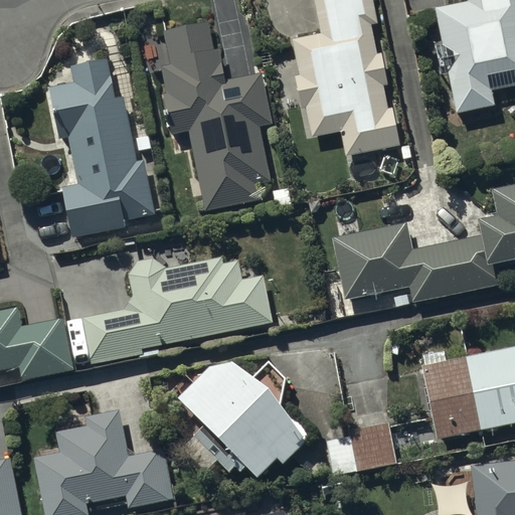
[(372,0),(314,0),(321,32),(293,38),(300,73),(296,74),(303,107),(307,106),(313,135),(341,129),(346,154),(400,143),(392,107),(388,108),(383,82),(388,81),(382,52),(377,52),(371,21),(376,20),(372,0)]
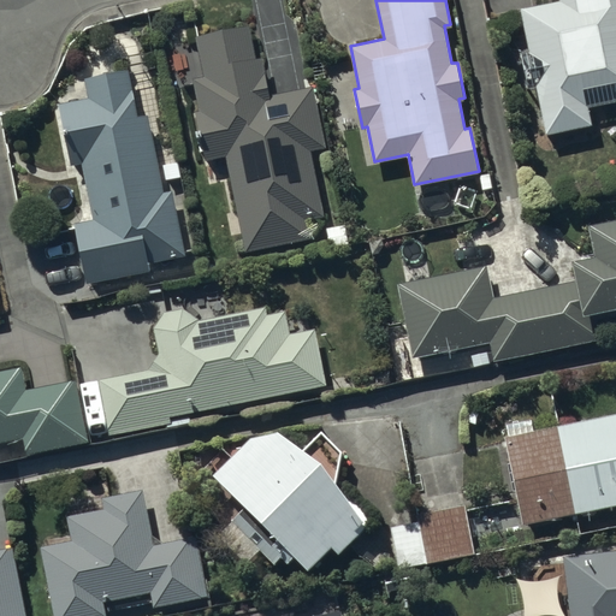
[(615,0),(561,0),(561,1),(522,9),(531,51),(522,52),(529,87),(538,84),(548,131),(591,123),(587,104),(615,96),(615,0)]
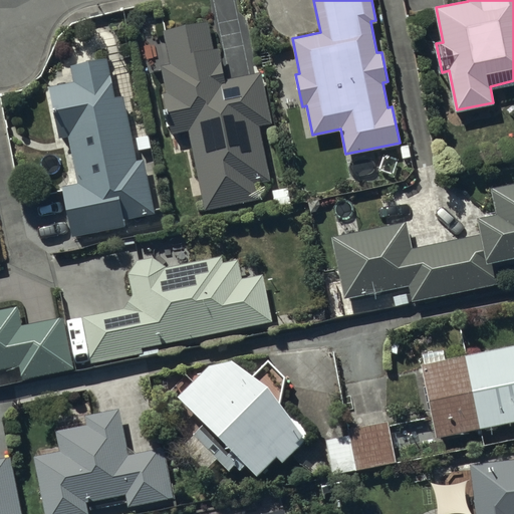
[(208,21),(164,28),(170,63),(162,65),(167,91),(164,92),(171,132),(191,129),(205,207),(260,197),(257,181),(268,179),(259,123),(270,121),(261,72),(225,78),(220,46),(213,48),(208,21)]
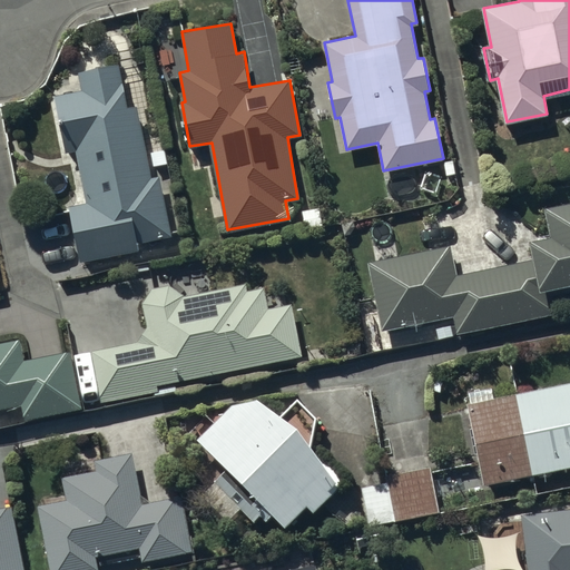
[(87,202),(69,205),(81,262),(141,249),(140,241),(173,234),(160,175),(151,176),(137,105),(127,107),(119,62),(79,71),(84,90),(56,96),(67,153),(77,150),(87,202)]
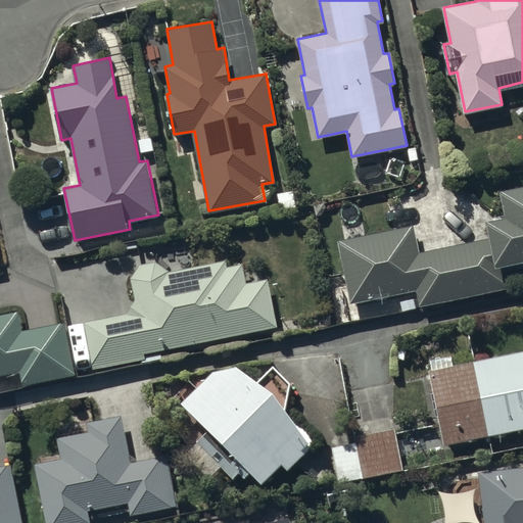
[(414,224),(338,239),(351,303),(417,289),(420,305),(515,285),(512,273),(522,270),(522,182),(500,188),(506,214),(485,218),(489,237),(420,251),(414,224)]
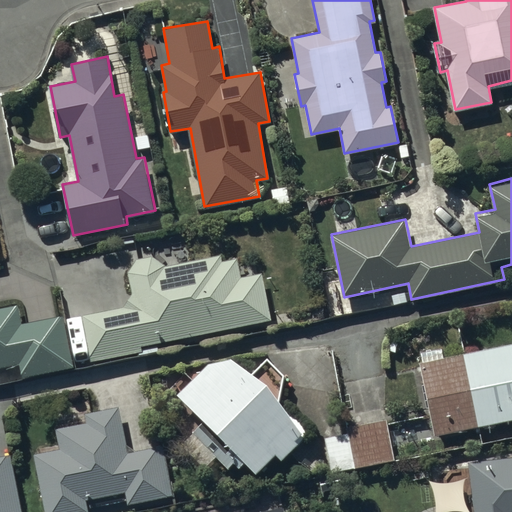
[(241,276),(237,257),(222,260),(221,253),(164,264),(153,255),(136,258),(128,272),(132,294),(127,298),(124,305),(82,314),(90,360),(142,350),(141,343),(271,319),(262,272),(241,276)]
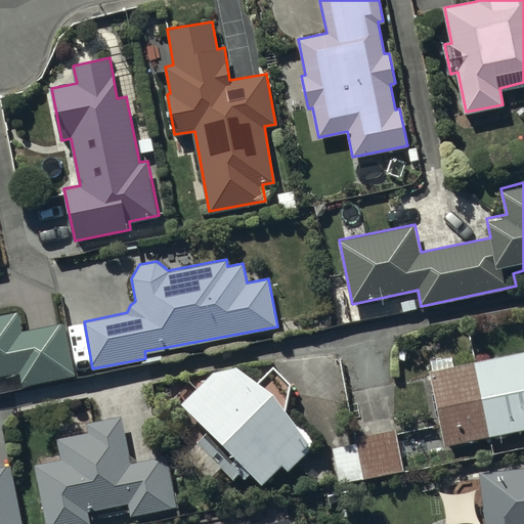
[(75,375),(64,321),(23,330),(18,310),(0,313),(0,375),(20,370),(24,385),(75,375)]
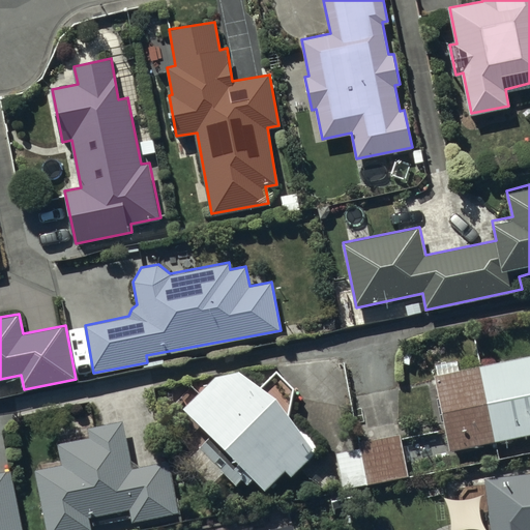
[(529,434),(529,353),(460,367),(458,359),(437,364),(439,373),(435,374),(450,450),(529,434)]
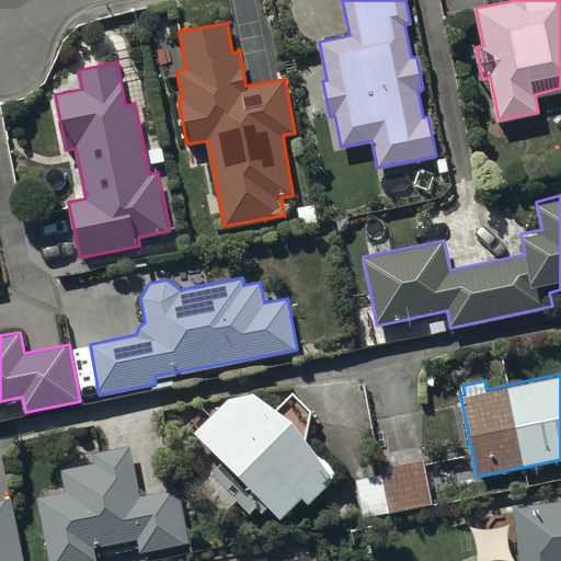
[(228,396),(195,430),(281,515),(302,494),(309,501),(340,470),(255,388),(228,396)]
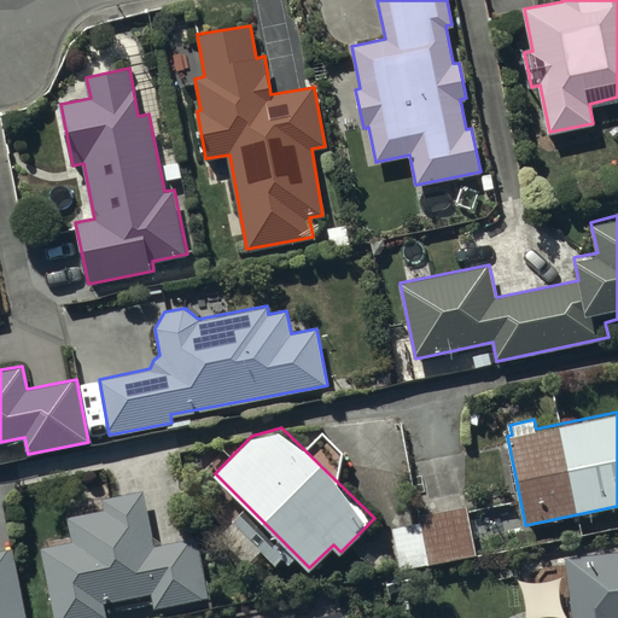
[(155,544),(144,489),(101,497),(104,508),(68,516),(73,540),(41,546),(54,617),(99,617),(108,617),(104,601),(151,592),(153,607),(211,596),(200,536),(155,544)]
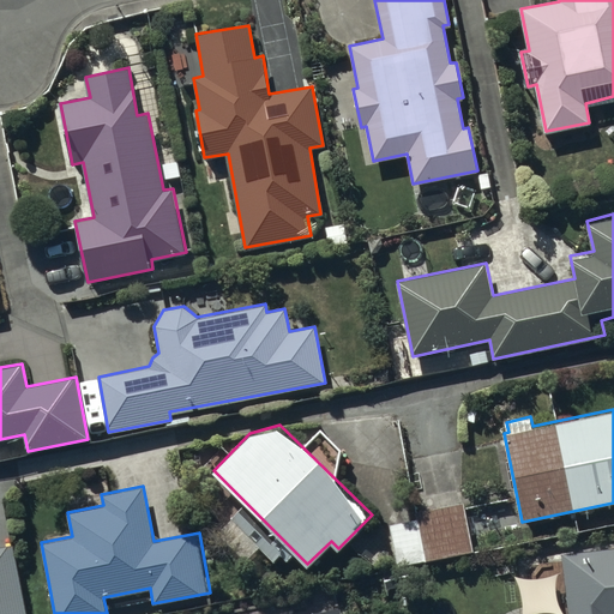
[(474,551),(464,501),(415,511),(416,518),(390,524),(398,565),(474,551)]
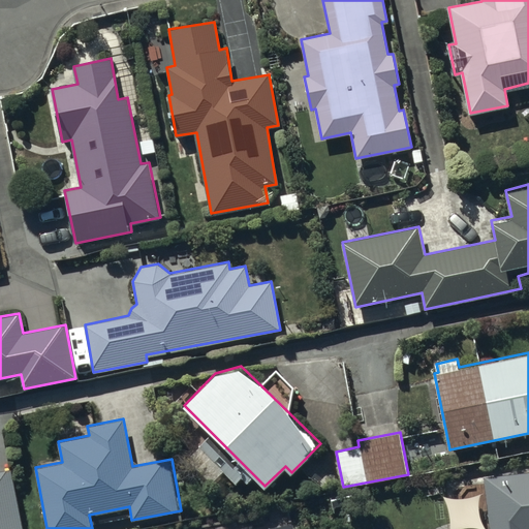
[(0,528),(22,528),(11,469),(0,470),(0,528)]
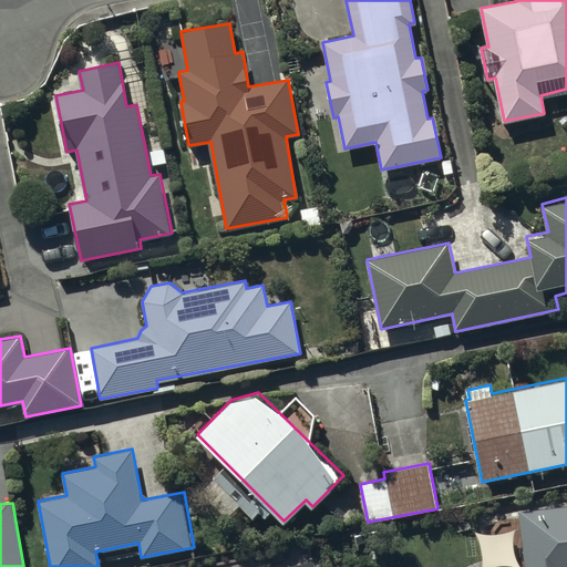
[(566,566),(566,544),(563,505),(519,511),(525,566),(566,566)]
